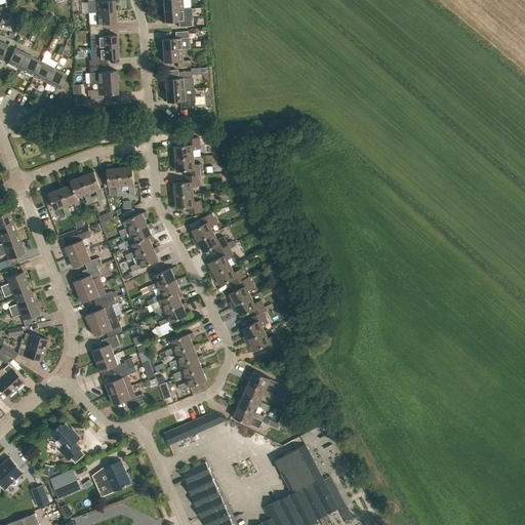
[(95,12),(115,11),(114,0),(113,0),(101,1),(101,0),(87,0),(88,13),(95,12)]
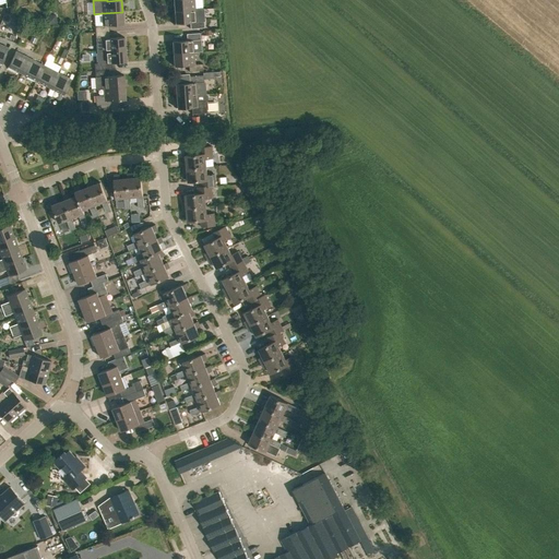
[(174,0),(175,11),(195,10),(193,0),(174,0)]
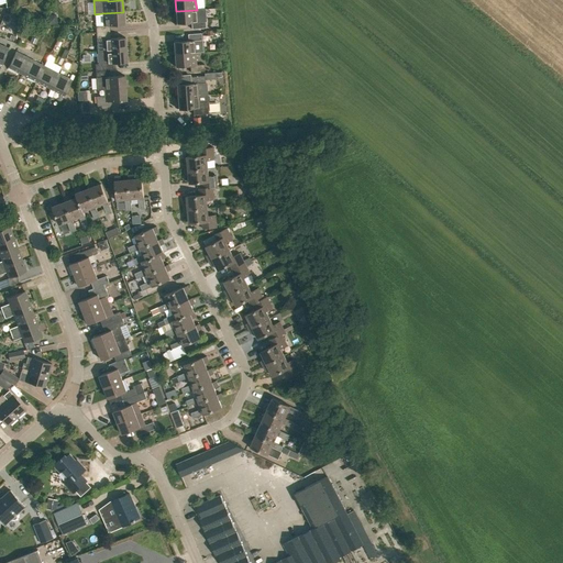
[(191,23),(191,30),(206,29),(205,22),(197,22),(197,10),(176,11),(177,24),(191,23)]
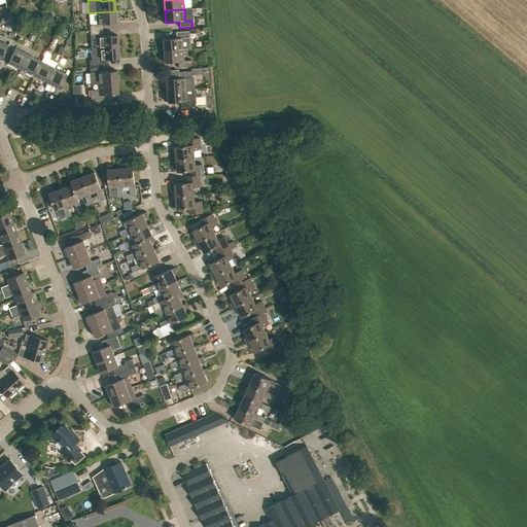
[(90,25),(90,31),(103,30),(103,24),(116,24),(115,11),(96,12),(97,25),(90,25)]
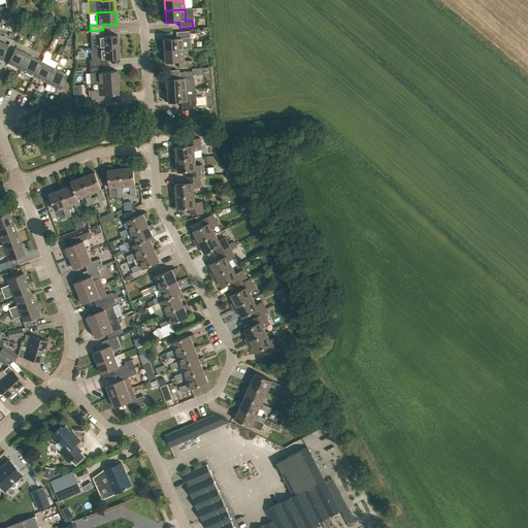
[(92,48),(99,48),(118,47),(118,35),(103,36),(103,30),(90,31),(91,37),(92,48)]
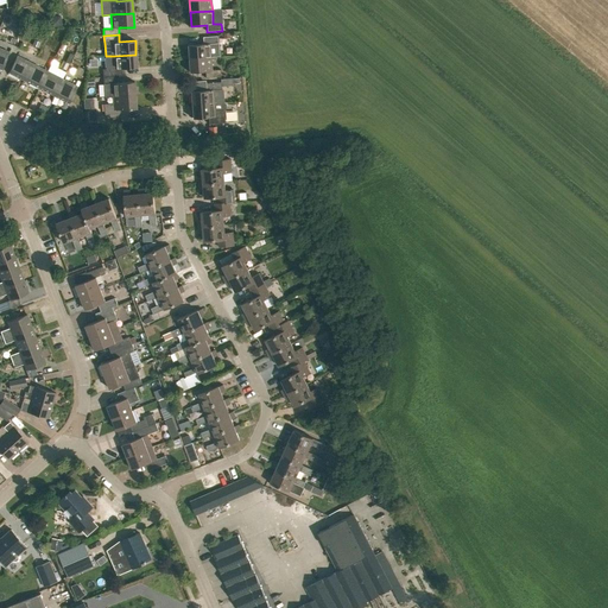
[(188,45),(189,59),(210,57),(219,56),(217,36),(203,37),(203,44),(188,45)]
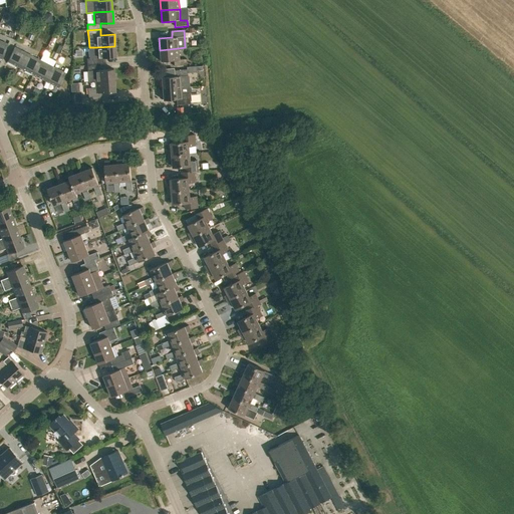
[(96,47),(89,47),(89,58),(86,59),(87,65),(99,64),(102,64),(102,58),(115,57),(114,46),(96,47)]
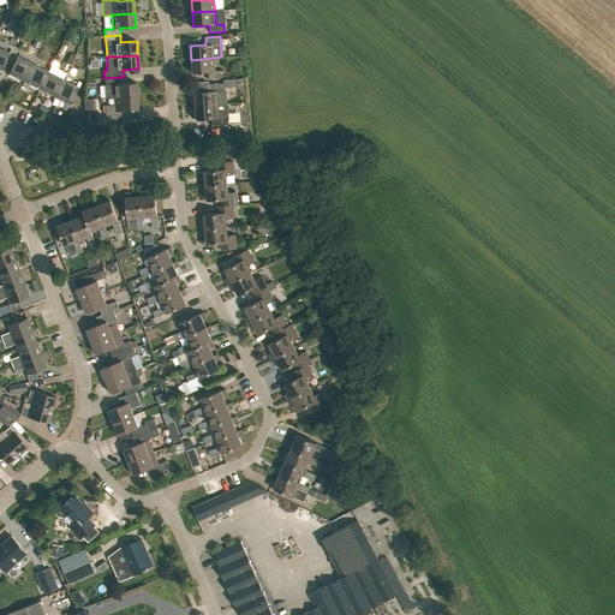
[(24,82),(33,65),(17,57),(7,77),(17,82),(18,79),(24,82)]
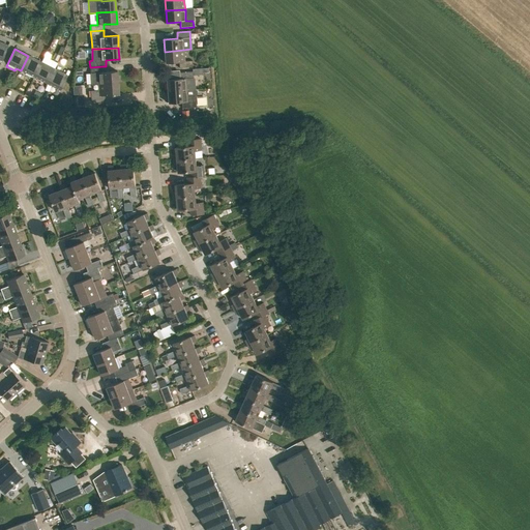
[(179,62),(179,68),(193,67),(192,61),(184,61),(183,50),(165,52),(165,63),(179,62)]
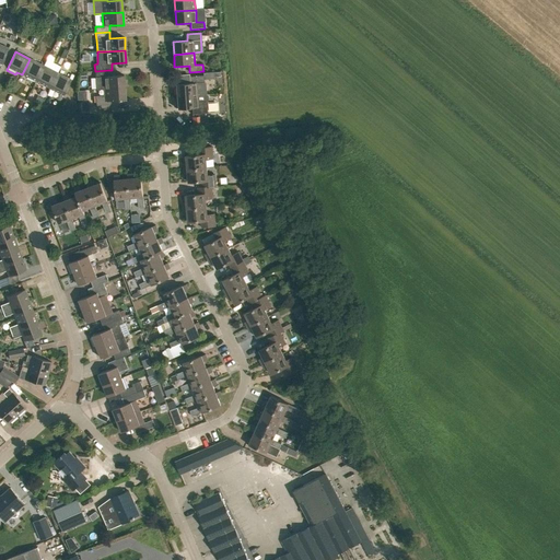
[(35,83),(44,66),(30,59),(22,74),(27,77),(26,80),(35,83)]
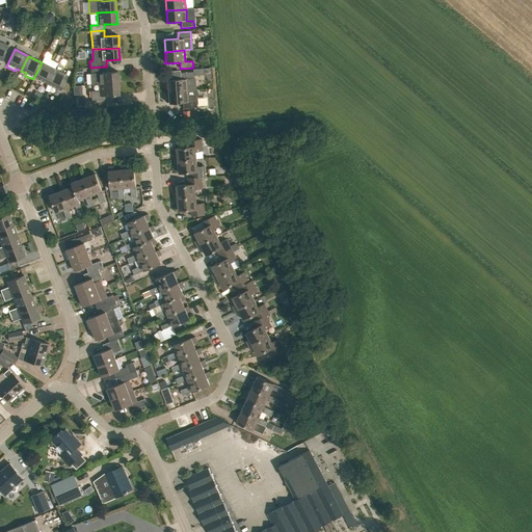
[(47,84),(54,70),(42,62),(33,79),(41,83),(42,81),(47,84)]
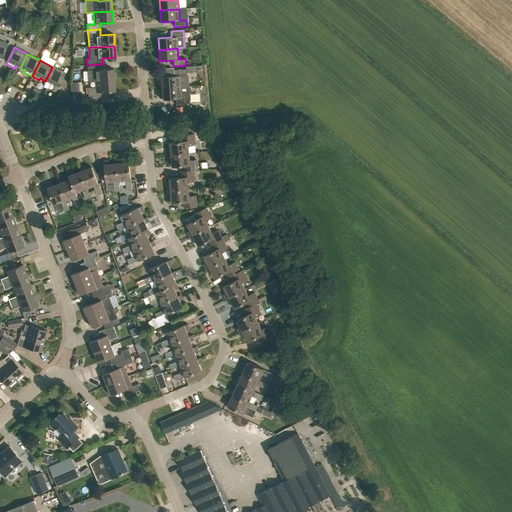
[(88,82),(95,82),(114,80),(113,69),(100,70),(99,64),(87,65),(88,82)]
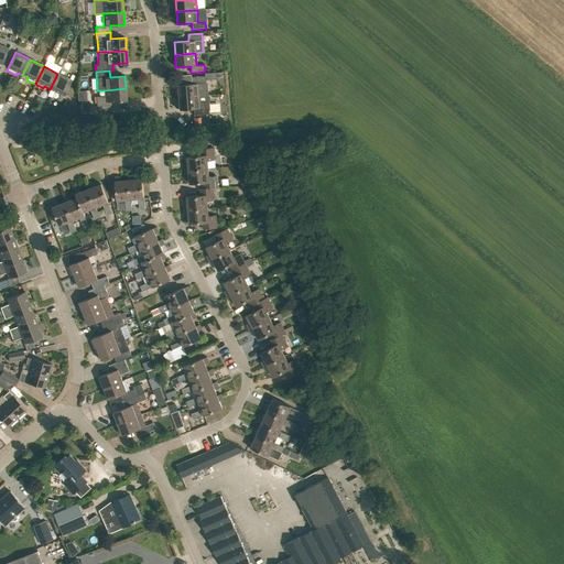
[(54,94),(63,98),(72,80),(57,74),(50,89),(55,91),(54,94)]
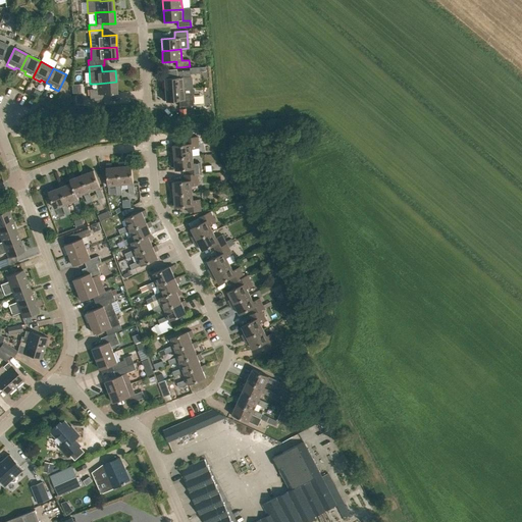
[(164,79),(165,91),(192,89),(192,81),(191,82),(190,70),(176,71),(177,77),(164,79)]
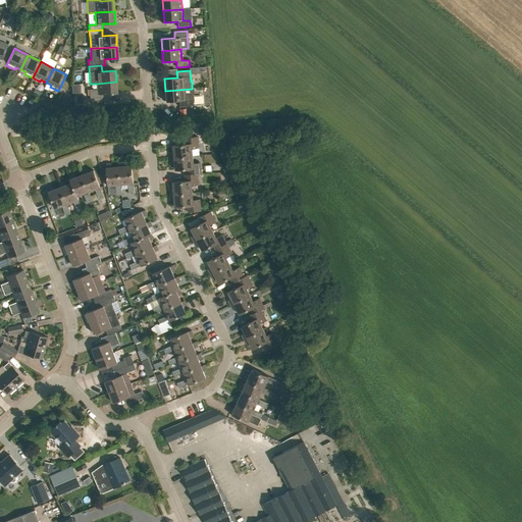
[(89,90),(90,101),(104,100),(103,94),(117,94),(116,82),(97,84),(97,89),(89,90)]
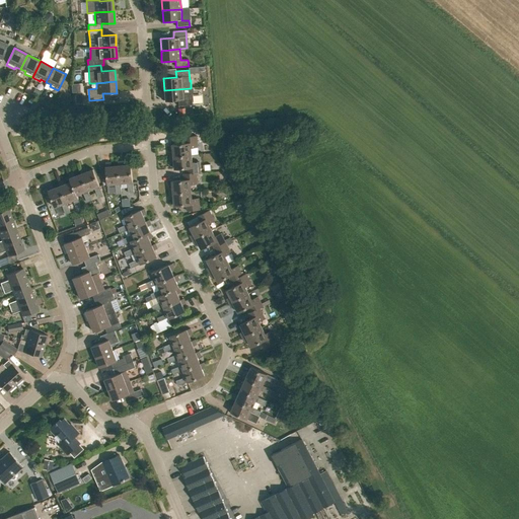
[(178,100),(178,106),(192,105),(192,94),(193,92),(193,89),(191,88),(164,90),(164,101),(178,100)]
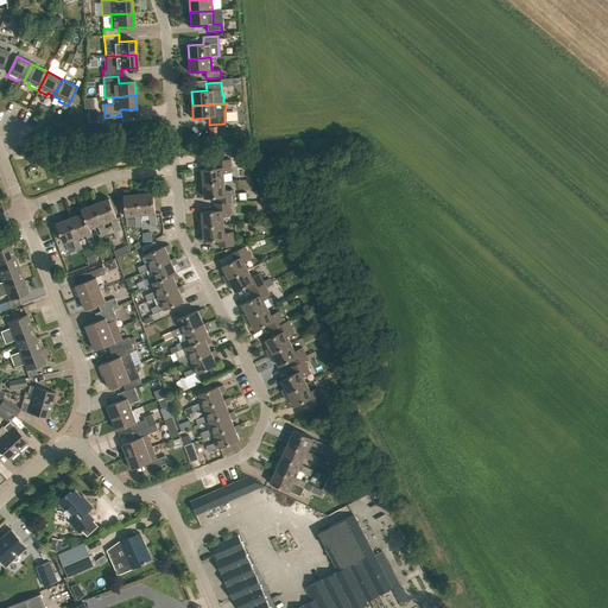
[(200,184),(225,182),(225,173),(232,172),(230,159),(215,160),(216,168),(202,169),(203,178),(200,178),(200,182),(198,182),(200,184)]
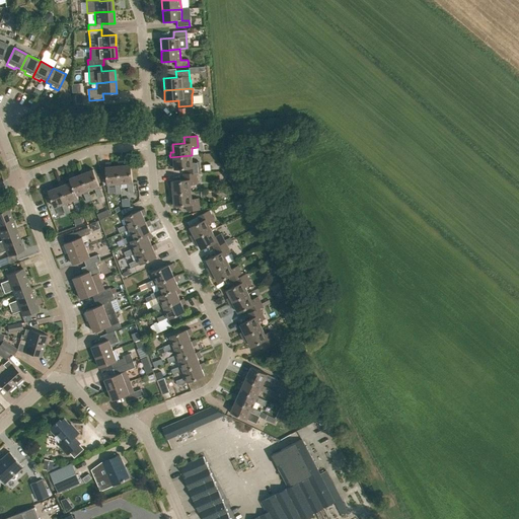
[(188,173),(201,172),(200,162),(193,162),(192,155),(170,157),(170,160),(171,159),(171,162),(174,162),(174,169),(187,168),(188,173)]
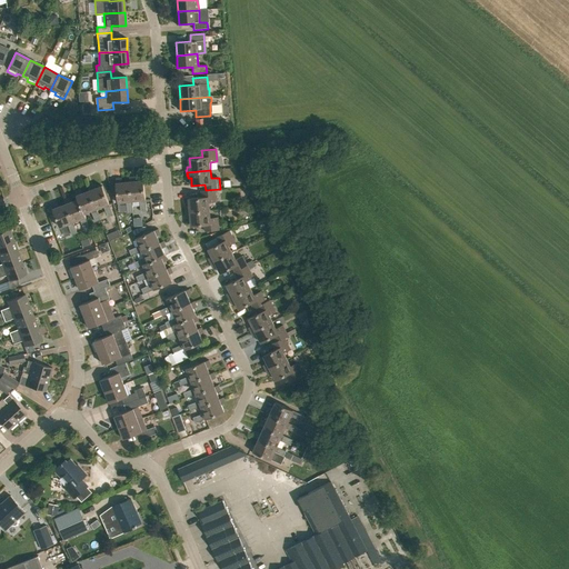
[(129,178),(130,181),(132,201),(140,200),(141,212),(147,211),(146,200),(143,180),(136,181),(136,178),(132,178),(132,177),(129,178)]
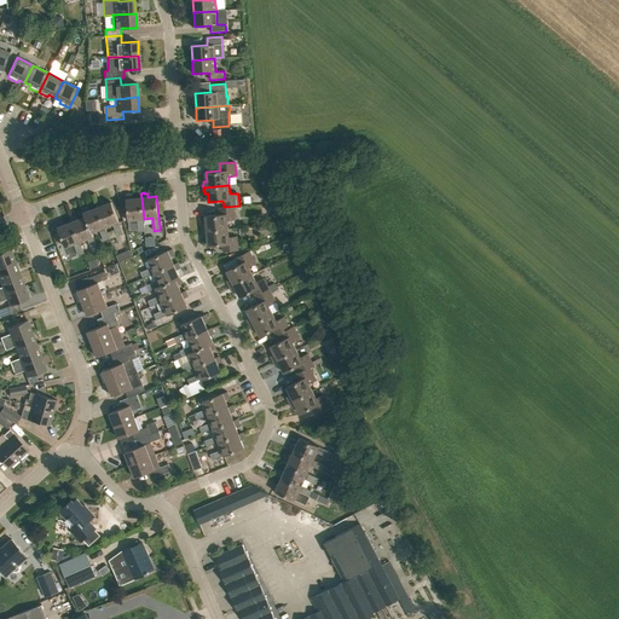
[(138,220),(139,232),(145,231),(144,219),(142,197),(133,198),(133,195),(129,196),(129,195),(126,195),(127,200),(126,200),(128,221),(138,220)]
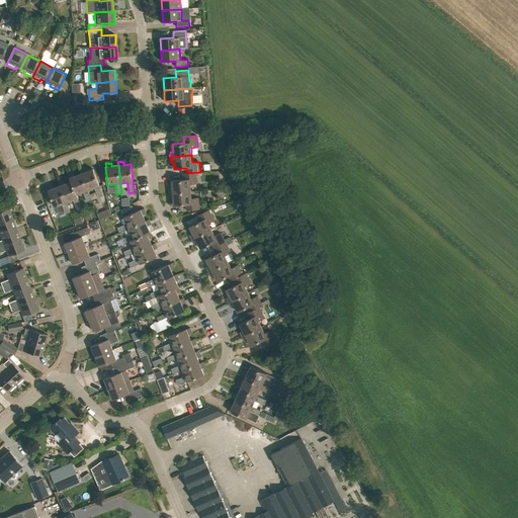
[(81,174),(88,190),(94,188),(98,197),(103,195),(99,186),(93,169),(86,172),(85,169),(83,170),(82,169),(80,170),(81,174)]
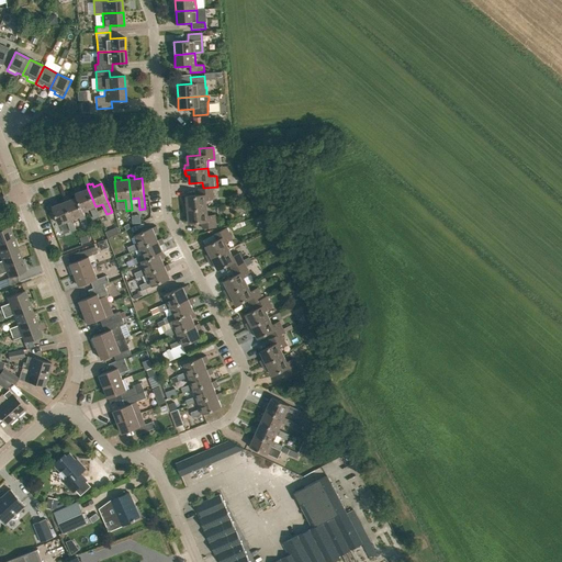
[(183,210),(208,208),(206,200),(214,200),(213,188),(217,188),(217,187),(203,188),(199,189),(200,195),(187,197),(187,204),(184,204),(184,208),(183,208),(183,210)]
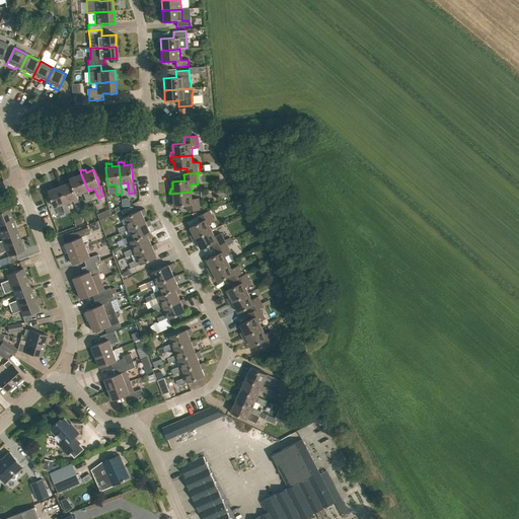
[(70,178),(71,182),(77,195),(83,193),(87,203),(92,201),(88,191),(81,174),(75,176),(74,174),(72,174),(71,173),(69,174),(70,178)]
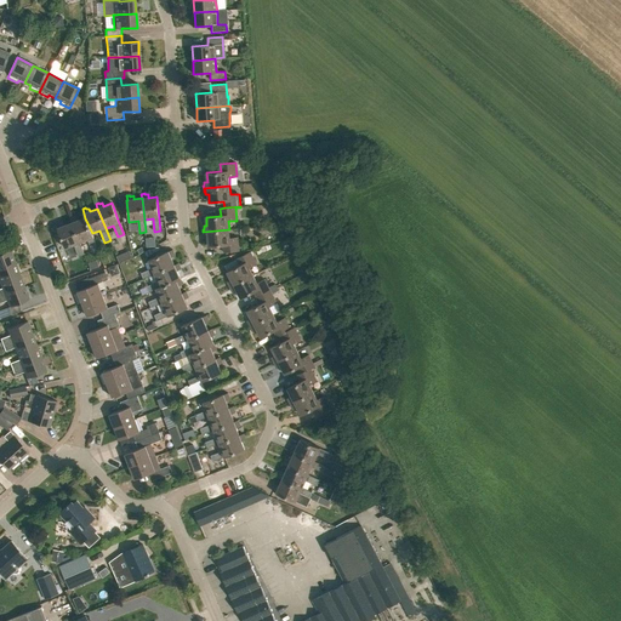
[(70,218),(72,223),(80,243),(87,240),(92,251),(98,250),(93,238),(92,233),(85,218),(78,221),(77,217),(74,218),(73,217),(70,218)]
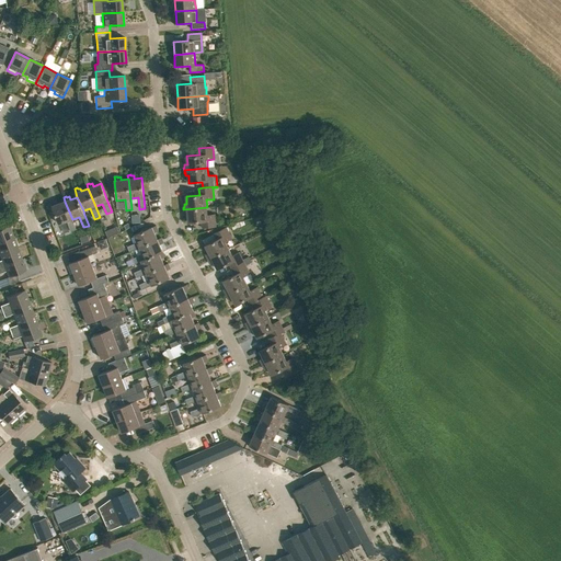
[(67,221),(71,232),(76,230),(72,219),(65,202),(58,204),(57,202),(54,203),(54,202),(52,202),(53,206),(59,225),(67,221)]
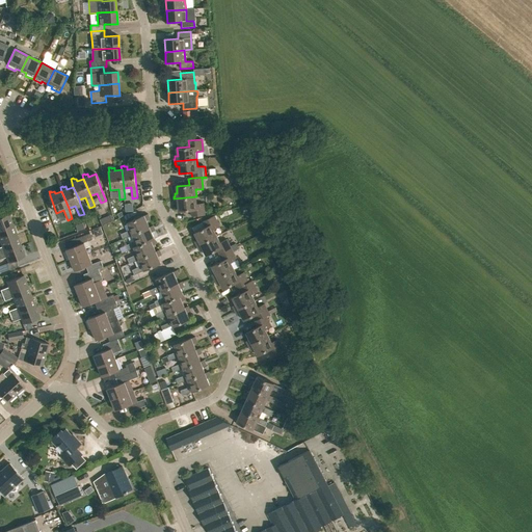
[(191,210),(191,216),(205,215),(204,204),(196,204),(196,196),(174,198),(174,202),(175,202),(176,204),(178,204),(179,211),(191,210)]
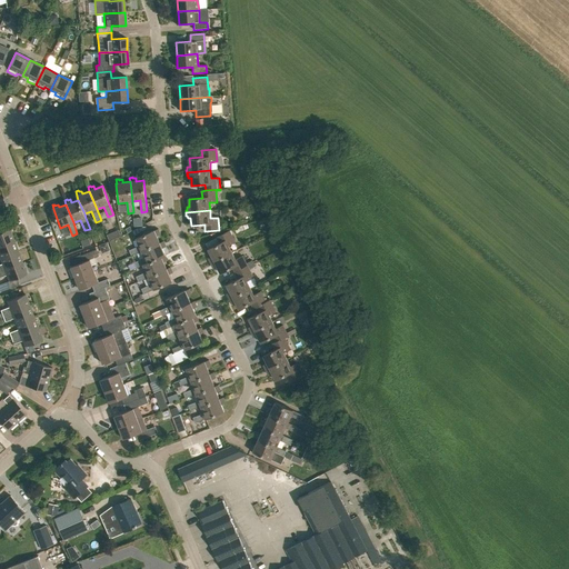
[(143,226),(142,217),(133,217),(135,227),(143,226)]
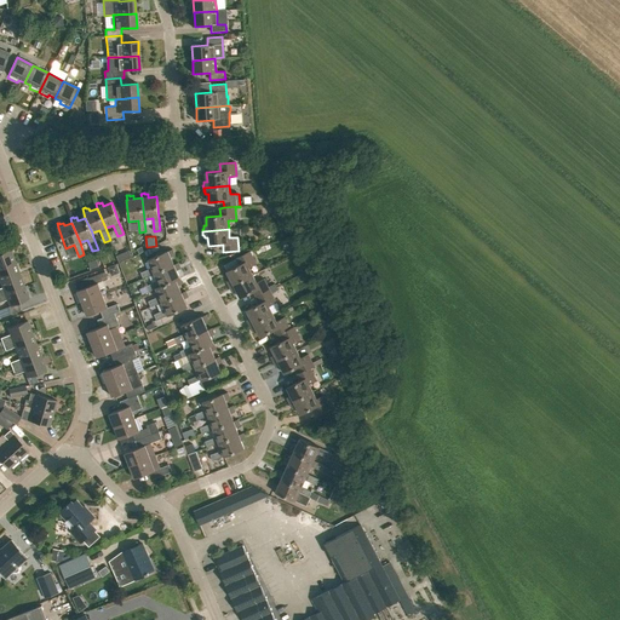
[(0,268),(15,263),(10,250),(0,253),(0,268)]
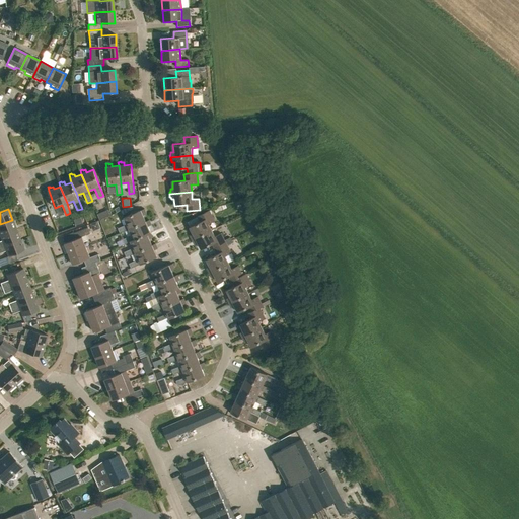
[(120,233),(130,229),(146,222),(143,215),(146,214),(145,212),(145,211),(144,209),(141,211),(141,210),(124,217),(127,224),(118,228),(120,233)]
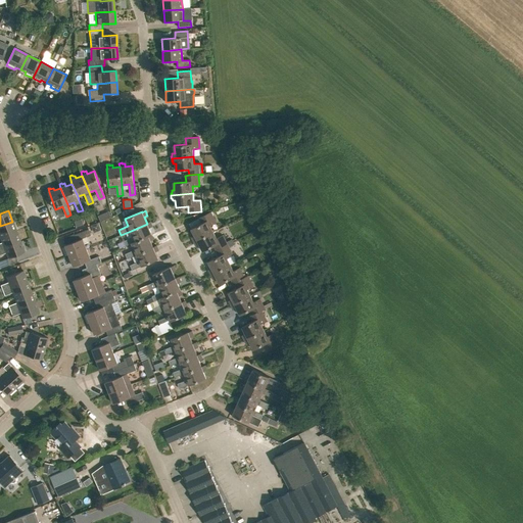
[(102,214),(104,220),(110,218),(108,211),(102,214)]
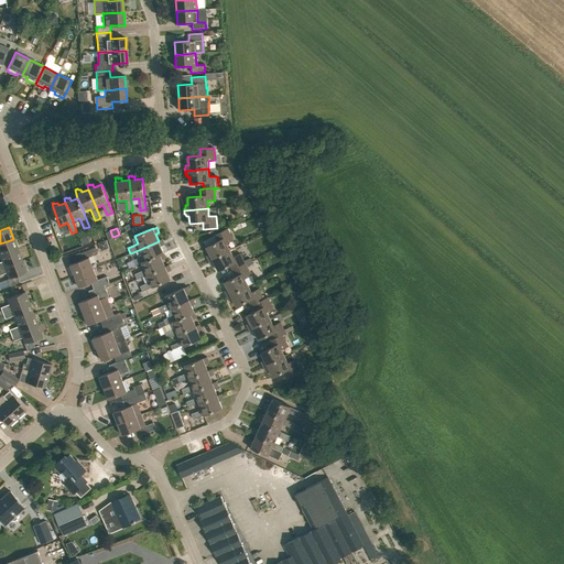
[(209,261),(230,250),(227,243),(234,240),(228,229),(215,236),(218,241),(206,247),(210,255),(207,256),(208,258),(208,259),(209,261)]
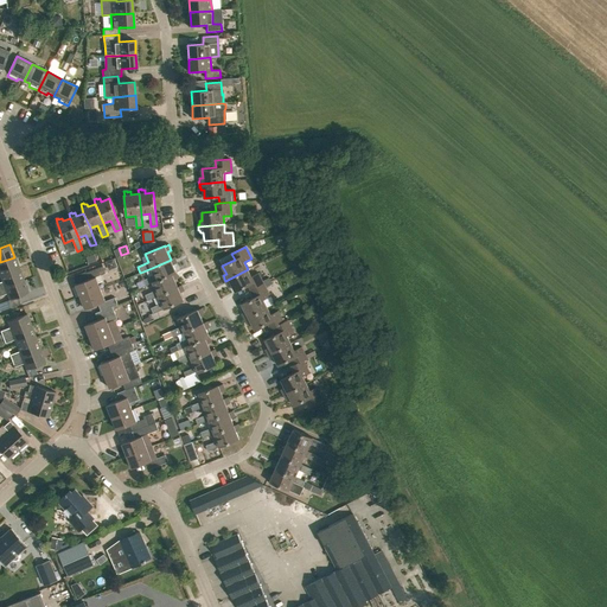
[(0,275),(0,276),(19,269),(14,257),(0,262),(0,275)]
